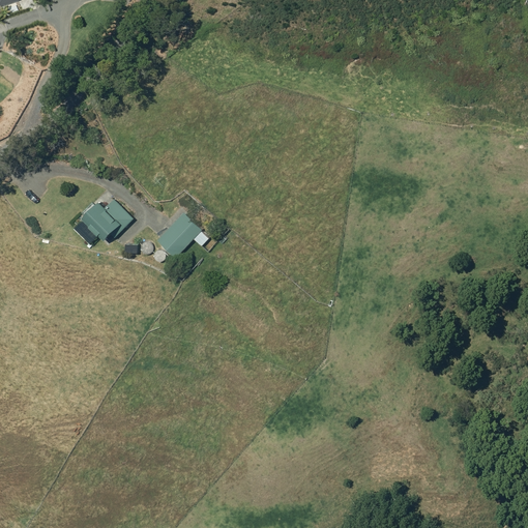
[(106,193),(100,197),(105,202),(109,198),(106,193)]
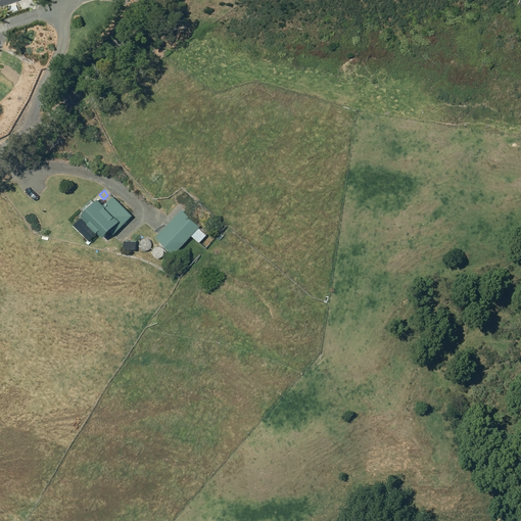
[(96,198),(81,214),(102,236),(116,222),(121,225),(130,215),(111,196),(102,204),(96,198)]
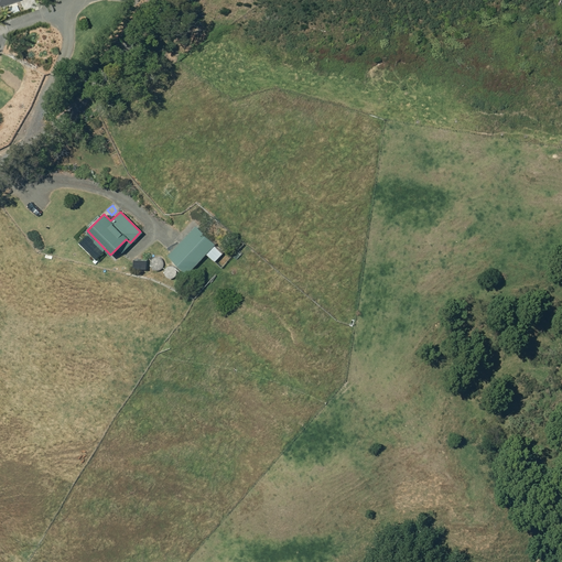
[(176,245),(168,255),(187,273),(214,245),(190,223),(173,241),(176,245)]
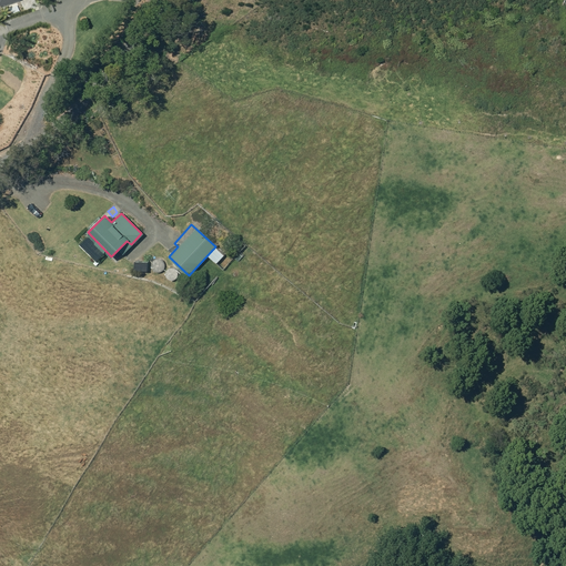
[(88,235),(78,244),(95,261),(104,252),(88,235)]
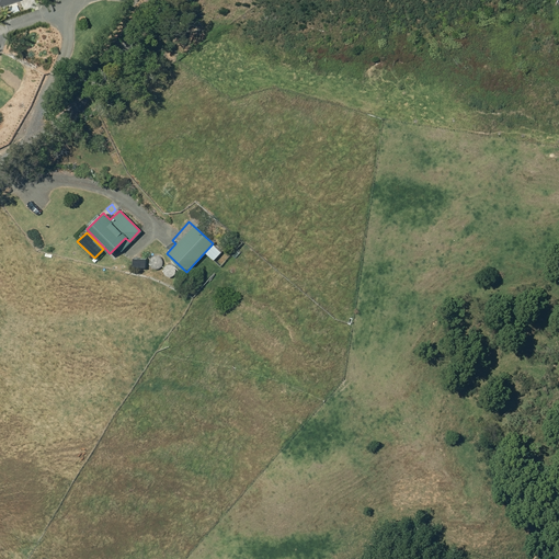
[(213,246),(205,253),(213,260),(220,252),(213,246)]
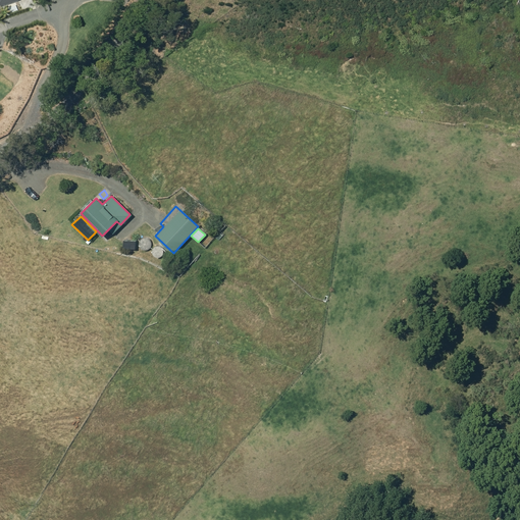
[(122,241),(122,249),(135,249),(135,241),(122,241)]
